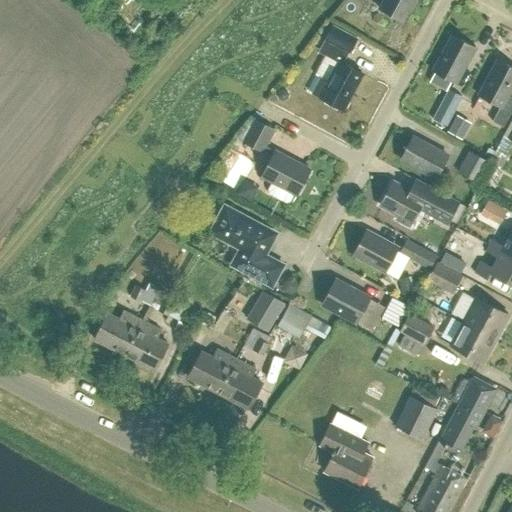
[(412,0),(385,0),(380,10),(401,21),(412,0)]
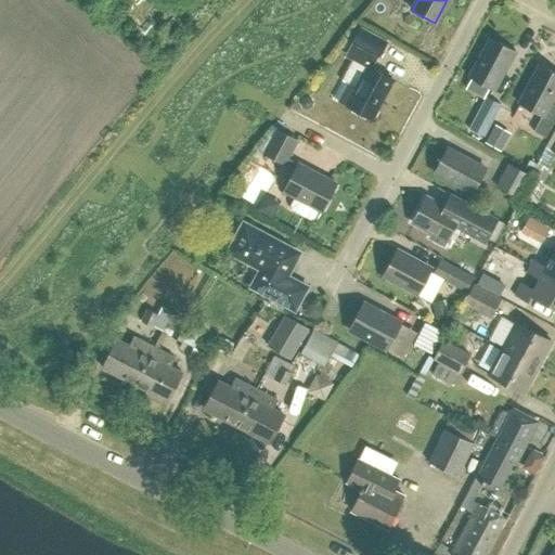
[(385,40),(360,26),(350,44),(364,52),(360,61),(371,66),(385,40)]
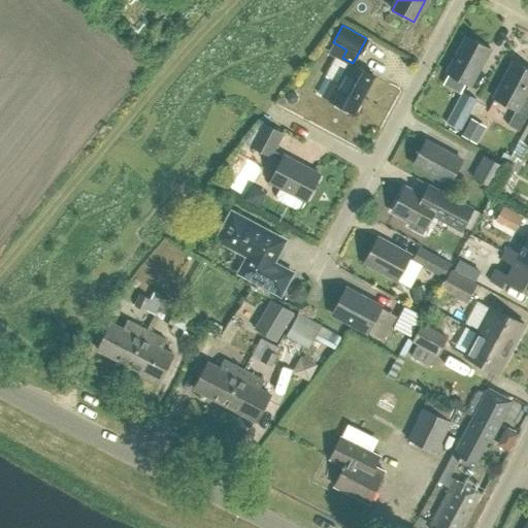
[(490,48),(467,36),(448,73),(469,86),(490,48)]
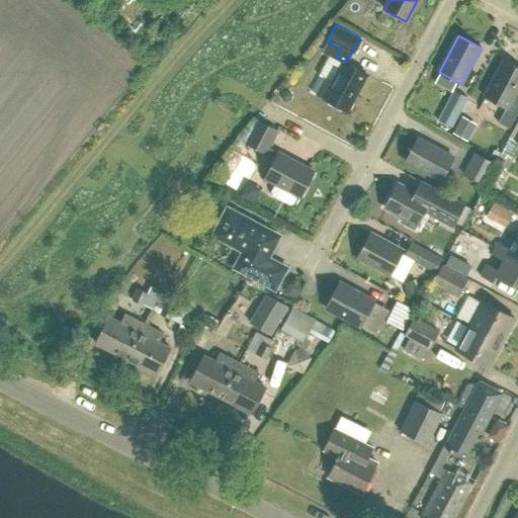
[(517,87),(517,67),(505,61),(485,97),(506,108),(498,122),(509,128),(517,110),(517,98),(513,96),(517,87)]
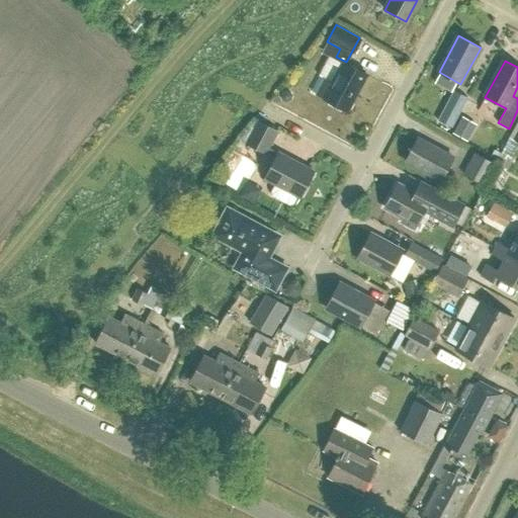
[(366,74),(344,62),(333,83),(319,76),(311,91),(314,93),(346,111),(366,74)]
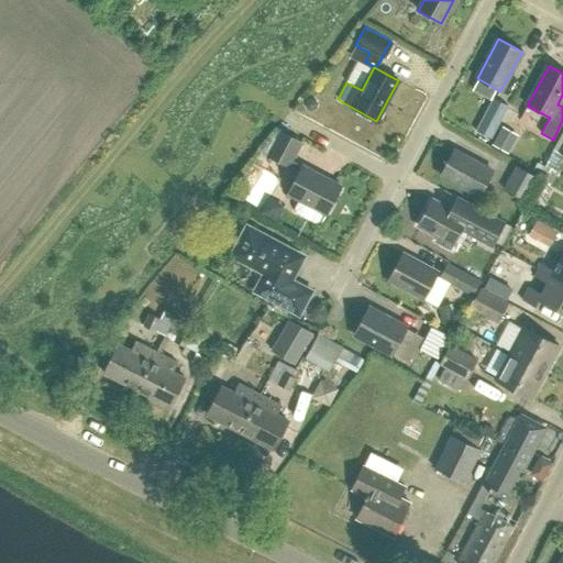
[(479,121),(485,123),(495,129),(508,107),(493,98),(479,121)]
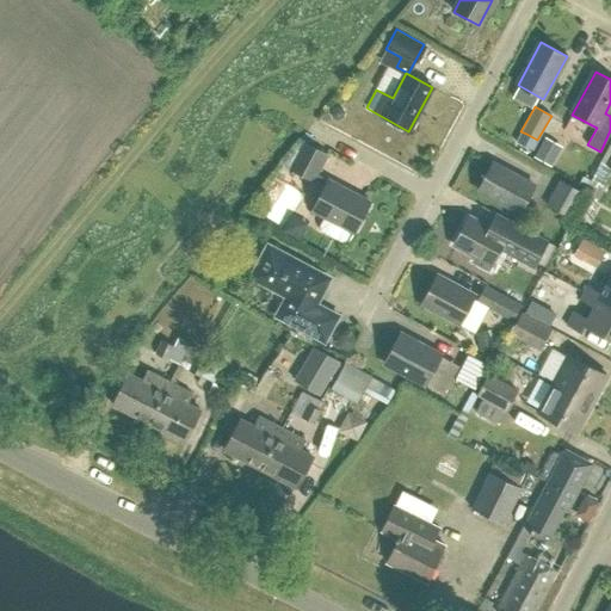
[(327,150),(304,139),(291,165),(313,177),(327,150)]
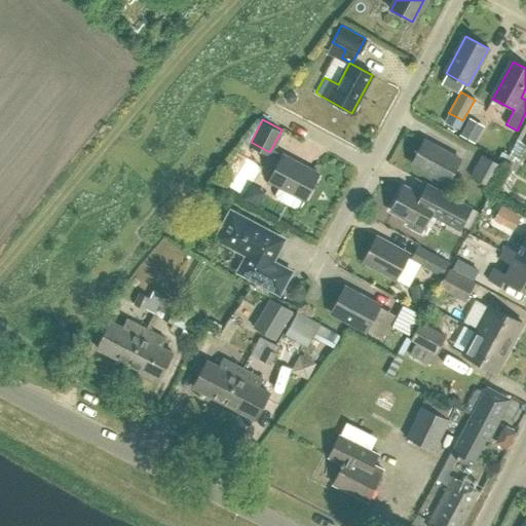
[(435,136),(455,140),(458,124),(439,120),(435,136)]
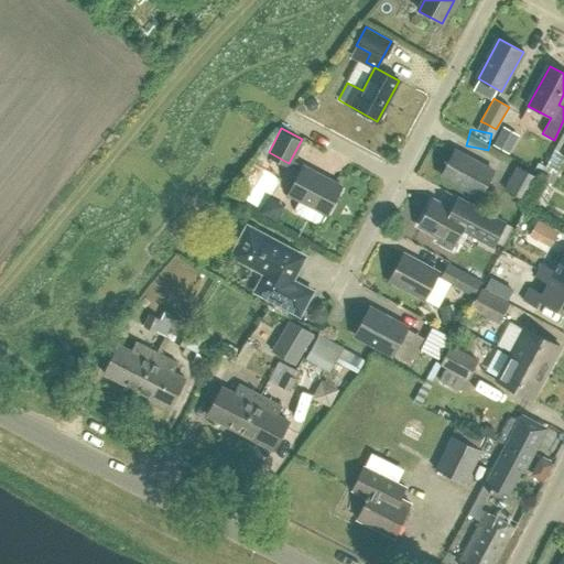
[(507,164),(519,144),(501,133),(489,153),(507,164)]
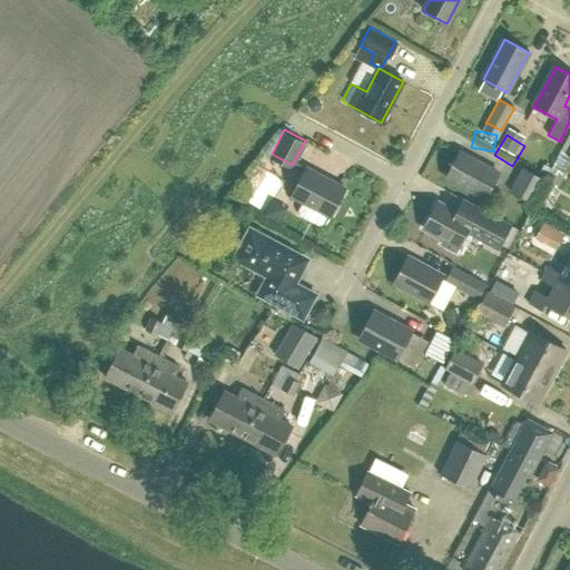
[(569,135),(546,180),(553,184),(568,155),(569,156),(569,135)]
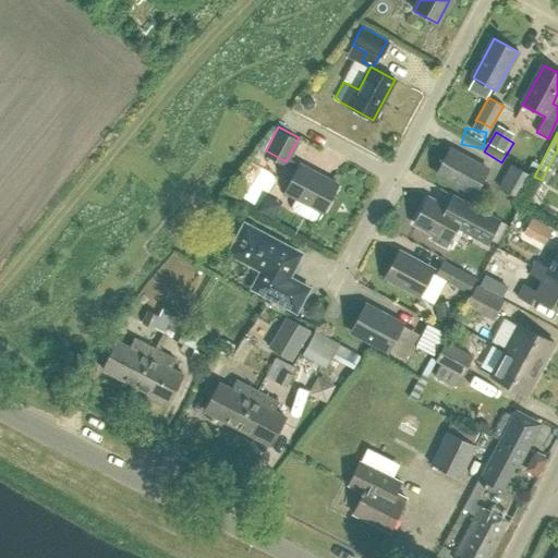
[(488,170),(449,149),(436,172),(476,194),(488,170)]
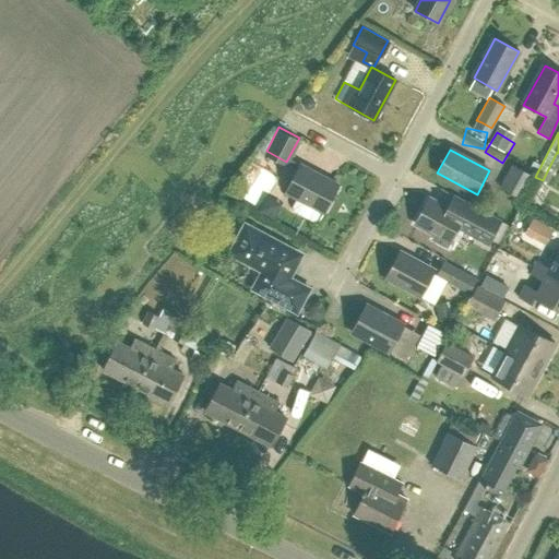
[(534,175),(512,164),(501,186),(523,198),(534,175)]
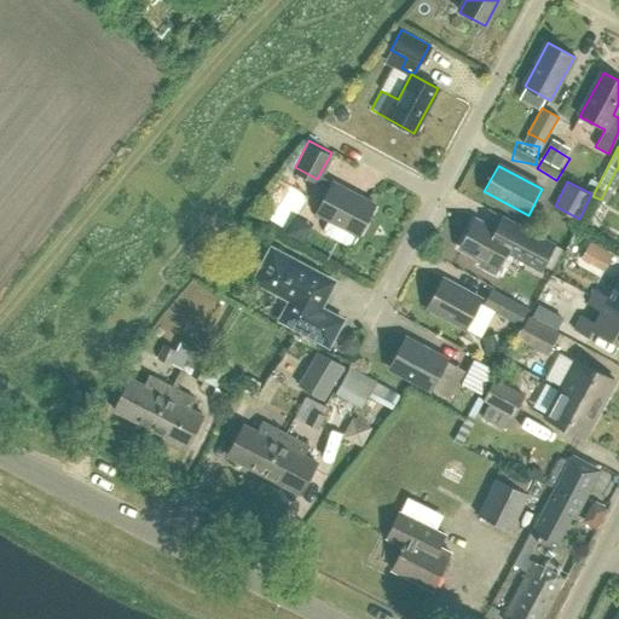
[(375,206),(333,183),(317,213),(359,236),(375,206)]
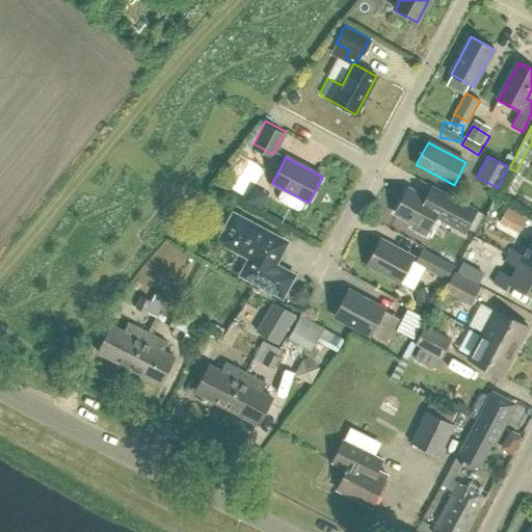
[(407,188),(395,213),(415,223),(411,228),(426,235),(435,216),(450,223),(453,219),(468,228),(477,210),(451,196),(445,208),(407,188)]
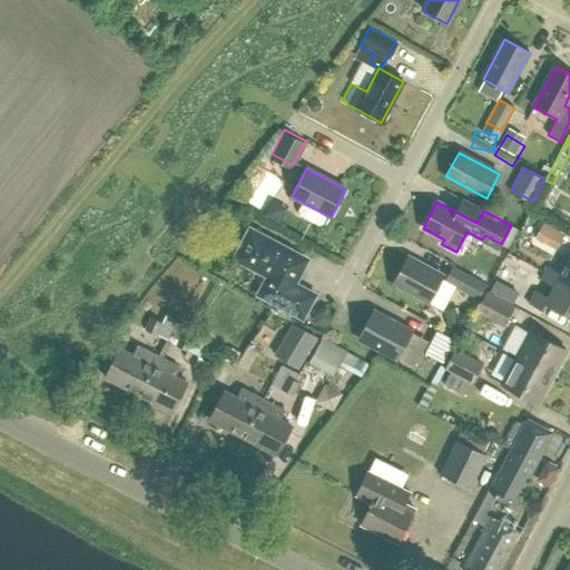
[(307,259),(248,228),(233,258),(268,276),(258,294),(303,317),(315,295),(294,284),(307,259)]
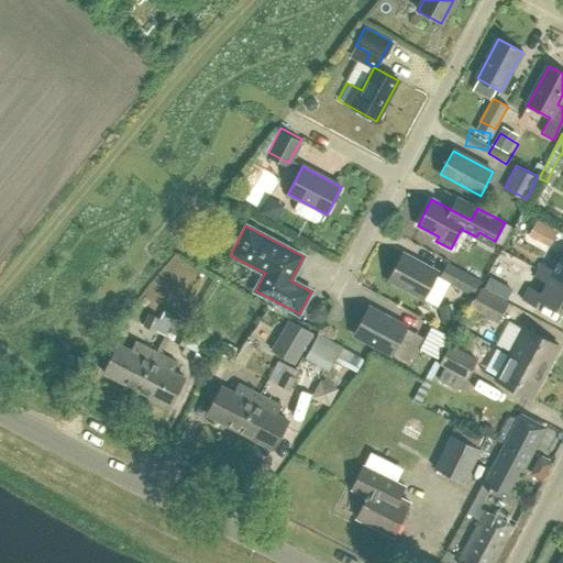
[(551,276),(562,283),(562,252),(554,271),(541,264),(534,276),(547,283),(551,276)]
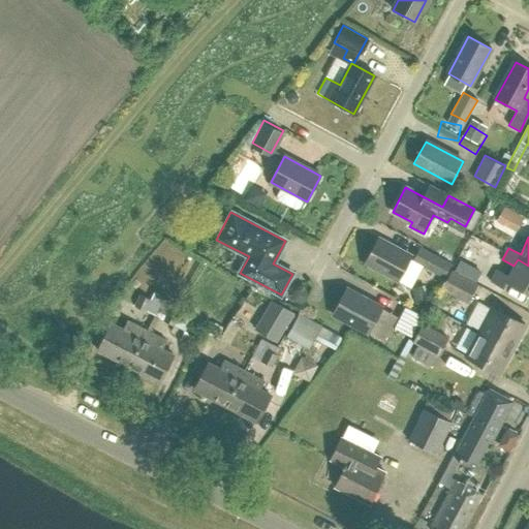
[(411,256),(378,239),(365,262),(398,280),(411,256)]
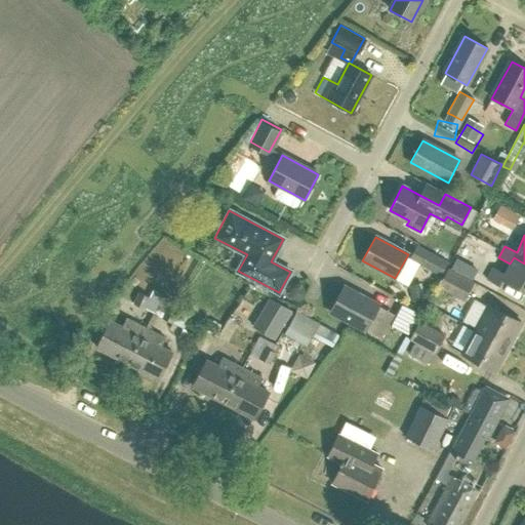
[(449,260),(417,244),(410,257),(441,274),(449,260)]
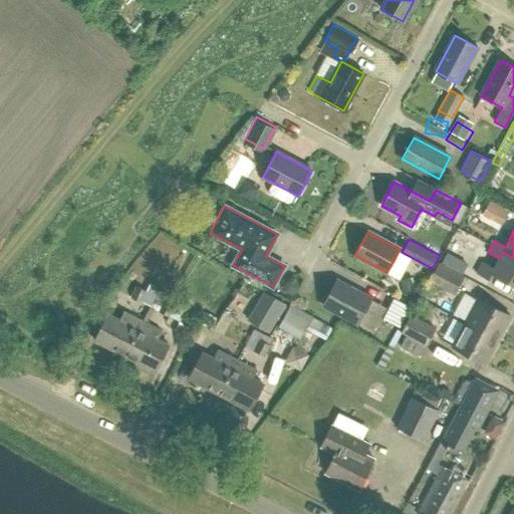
[(467,263),(448,252),(443,262),(462,272),(467,263)]
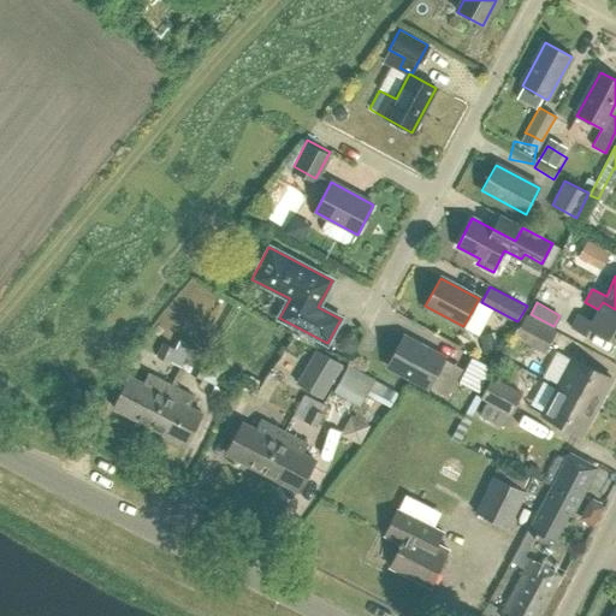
[(615,343),(615,309),(603,302),(598,309),(592,321),(579,314),(572,329),(586,336),(590,329),(615,343)]
